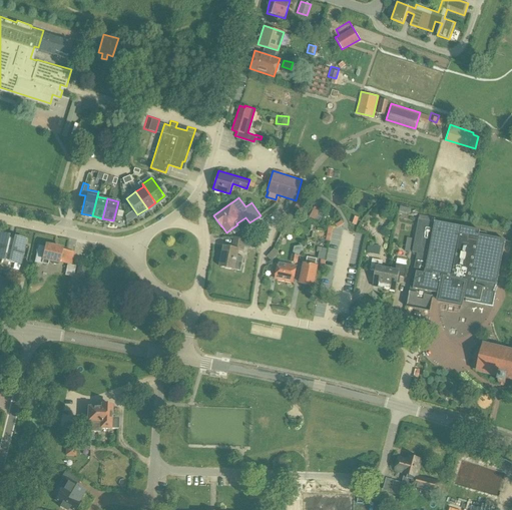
[(419,213),(412,250),(417,251),(406,304),(429,308),(432,293),(439,294),(438,300),(460,304),(461,297),(465,298),(465,299),(492,305),(505,238),(479,233),(480,229),(434,220),(432,220),(433,216),(419,213)]
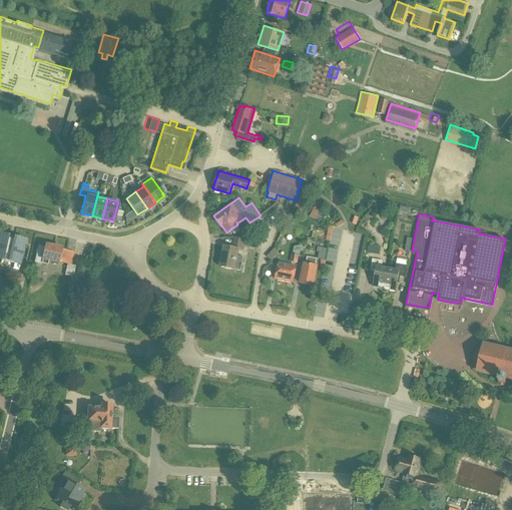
[(25,238),(14,235),(14,238),(6,236),(7,234),(0,231),(0,259),(0,261),(9,263),(9,261),(19,263),(25,238)]
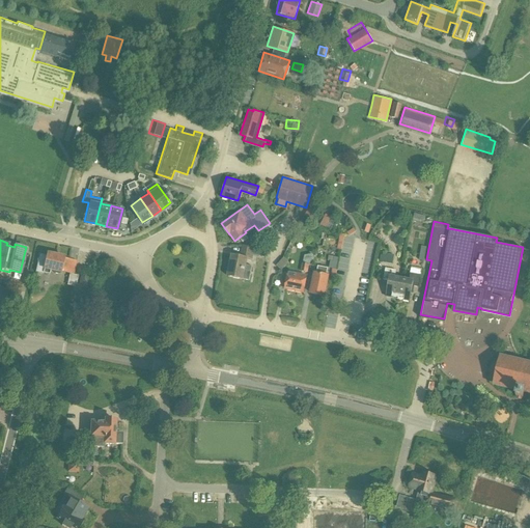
[(263,256),(266,249),(255,247),(253,246),(243,244),(240,255),(231,253),(227,275),(243,278),(243,277),(249,279),(252,265),(245,264),(246,257),(251,258),(252,253),(263,256)]
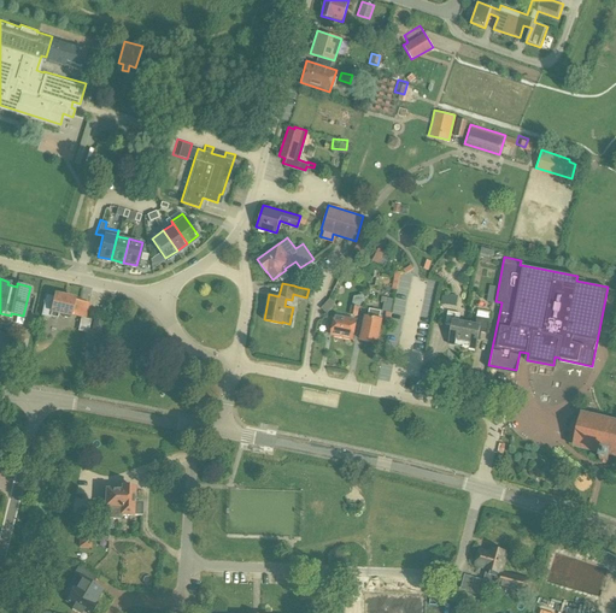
[(438,290),(436,299),(452,301),(453,293),(438,290)]
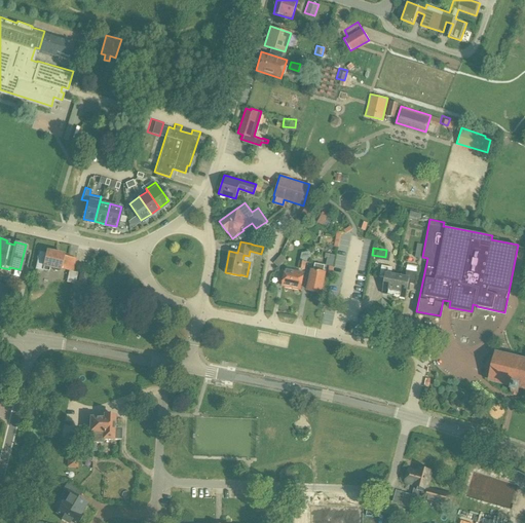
[(68,255),(63,254),(64,253),(46,249),(45,251),(39,250),(35,267),(42,268),(43,264),(60,268),(61,266),(65,267),(66,263),(68,255)]
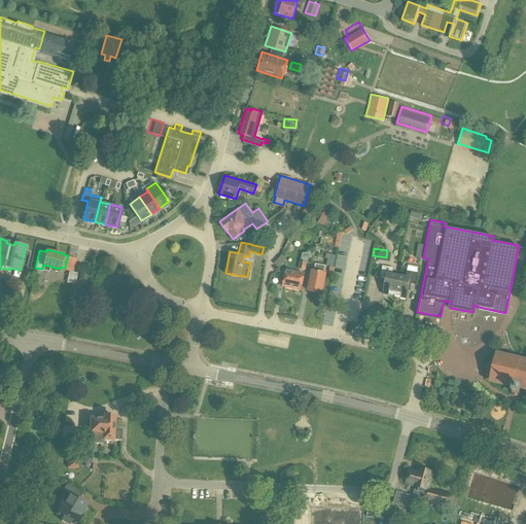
[(299,249),(296,257),(304,259),(306,251),(299,249)]
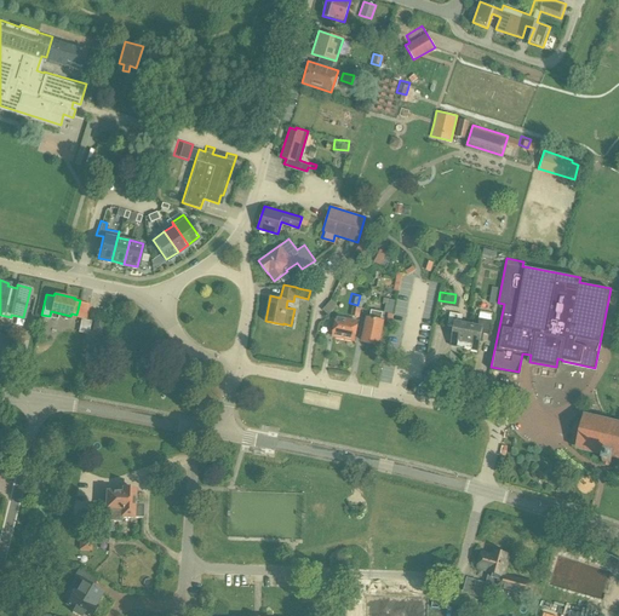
[(390,311),(394,299),(394,298),(383,295),(382,301),(383,303),(382,310),(390,311)]
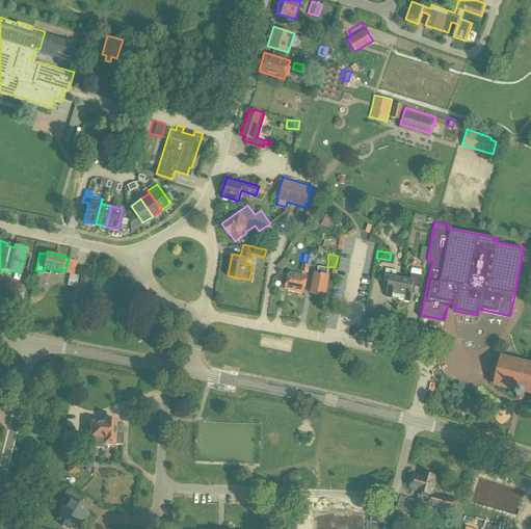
[(326,275),(325,275),(327,268),(318,266),(317,273),(315,272),(312,293),(323,295),(326,275)]
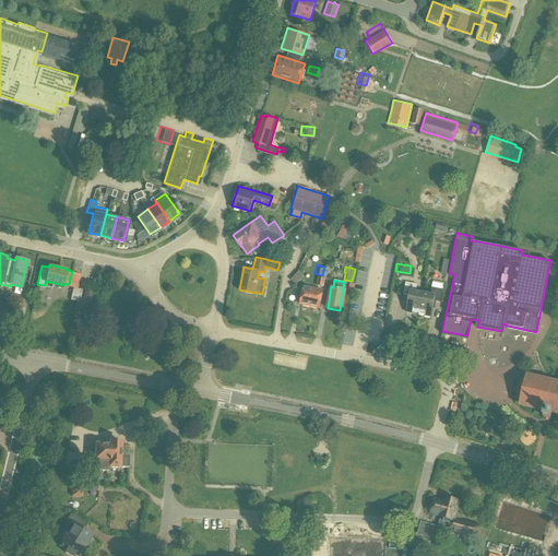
[(416,282),(405,280),(403,293),(410,295),(406,310),(413,311),(413,310),(418,312),(423,292),(415,290),(416,282)]
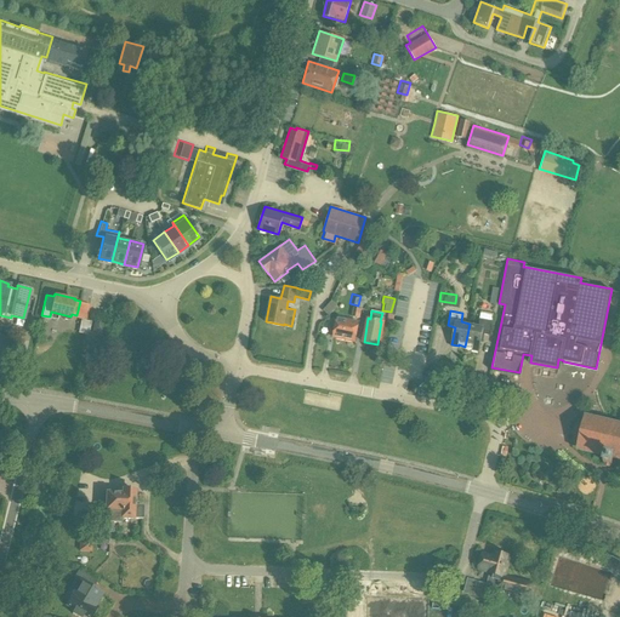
[(87,333),(90,319),(80,316),(77,331),(87,333)]
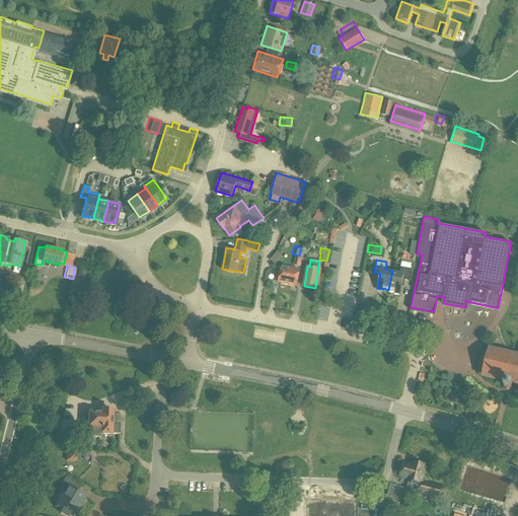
[(278,280),(295,284),(298,269),(281,265),(278,280)]
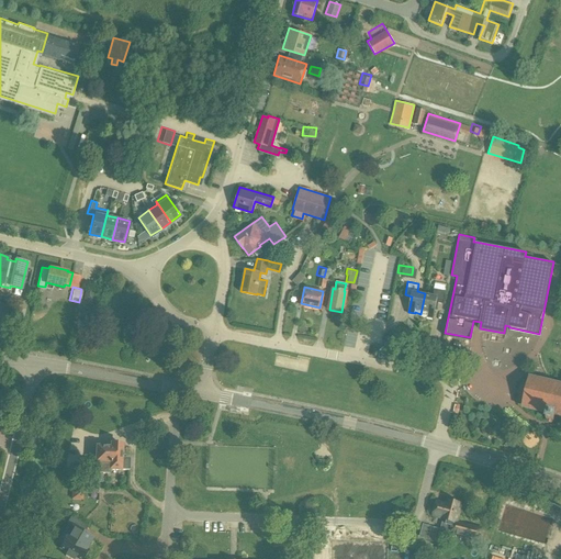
[(433,294),(425,293),(421,314),(426,314),(426,315),(433,316),(436,301),(442,302),(445,289),(434,287),(433,294)]
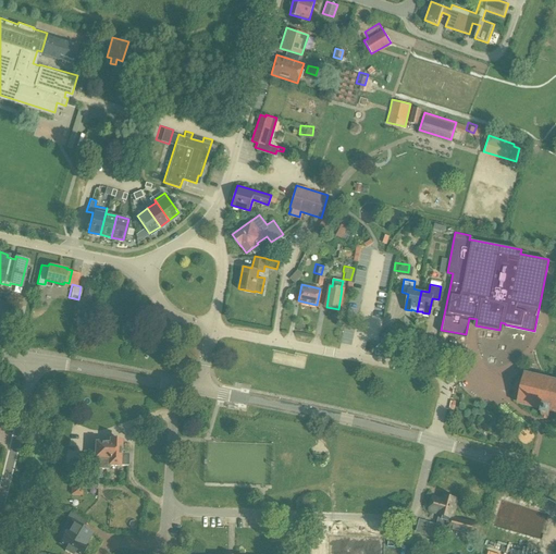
[(82,299),(89,302),(91,290),(84,288),(82,299)]
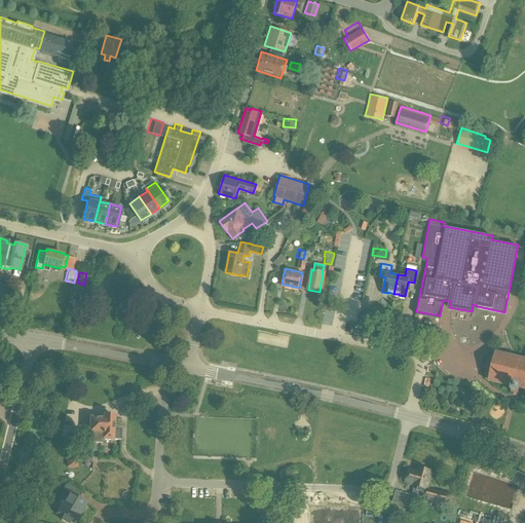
[(15,289),(1,291),(1,292),(6,291),(7,299),(17,297),(15,289)]
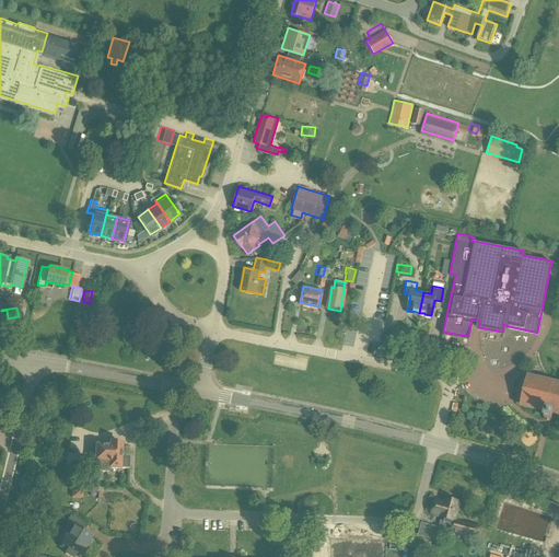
[(249,315),(255,324),(266,317),(260,309),(249,315)]
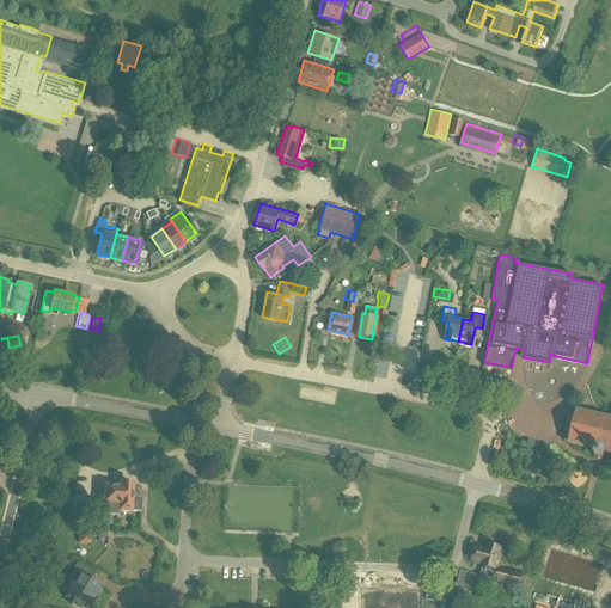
[(610,418),(576,411),(575,417),(569,415),(564,434),(570,435),(569,440),(596,446),(593,454),(602,456),(604,448),(610,449),(610,418)]
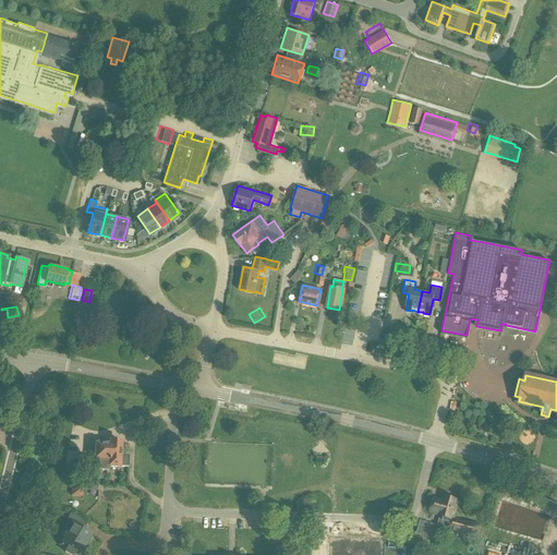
[(101,468),(108,468),(108,465),(120,465),(128,465),(129,455),(120,454),(121,441),(109,439),(109,442),(95,441),(94,457),(91,457),(89,487),(97,487),(97,475),(100,475),(101,468)]
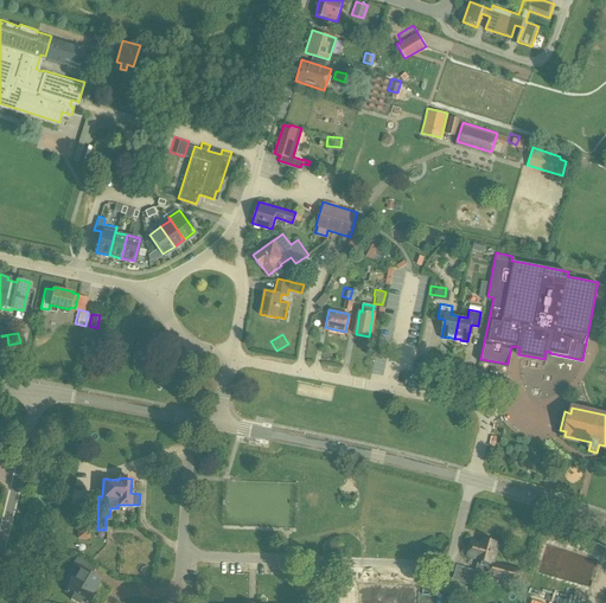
[(77,536),(89,537),(89,521),(77,520),(77,536)]
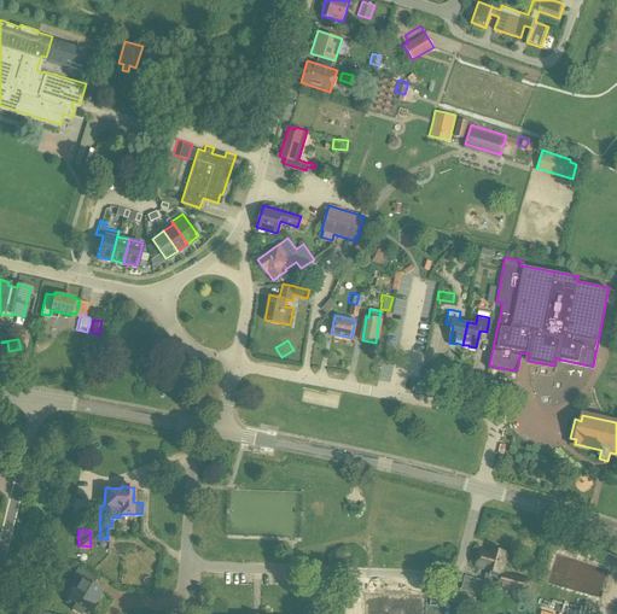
[(506,553),(492,549),(490,553),(479,550),(476,565),(487,567),(484,579),(472,577),(469,591),(481,594),(483,586),(493,589),(494,583),(527,591),(530,579),(501,572),(506,553)]
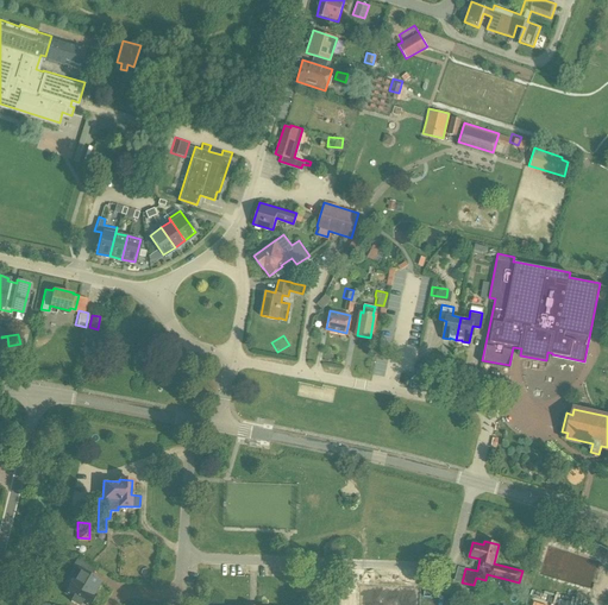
[(547,544),(540,569),(557,574),(564,549),(547,544)]
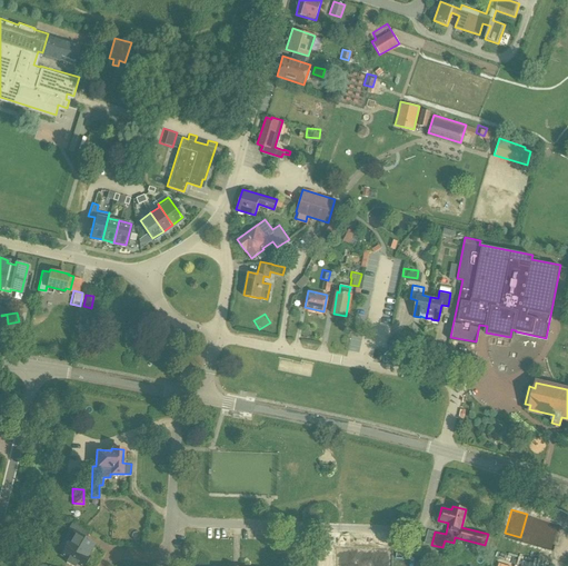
[(527,514),(520,537),(536,542),(541,518),(527,514)]
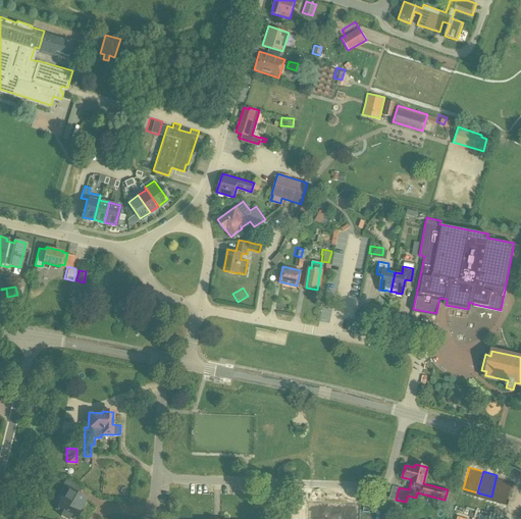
[(497,475),(491,497),(505,500),(511,478),(497,475)]
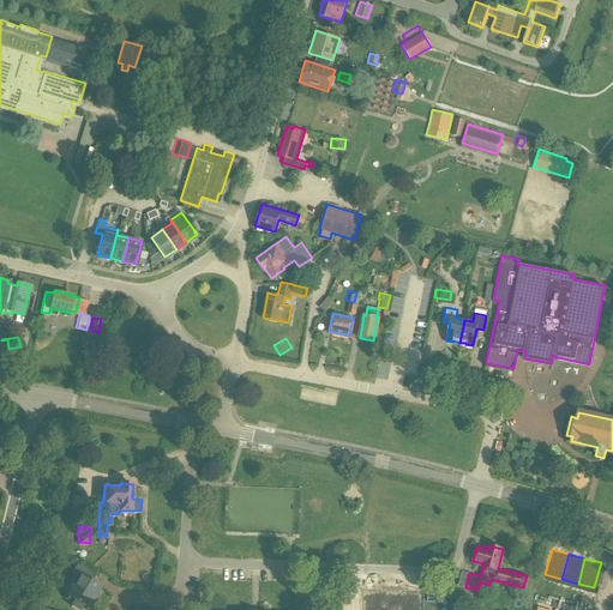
[(77,573),(64,596),(72,601),(71,604),(79,609),(80,607),(88,609),(89,609),(96,598),(94,596),(101,584),(91,578),(95,572),(77,561),(72,569),(77,573)]
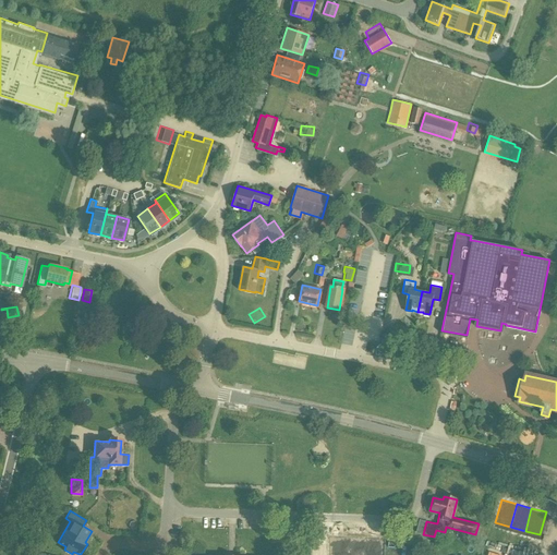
[(329,535),(328,554),(341,554),(342,535),(329,535)]
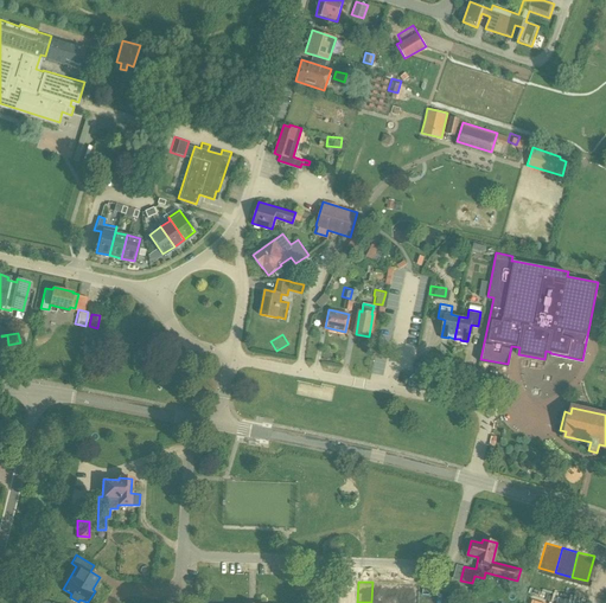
[(372,582),(371,602),(386,602),(387,582),(372,582)]
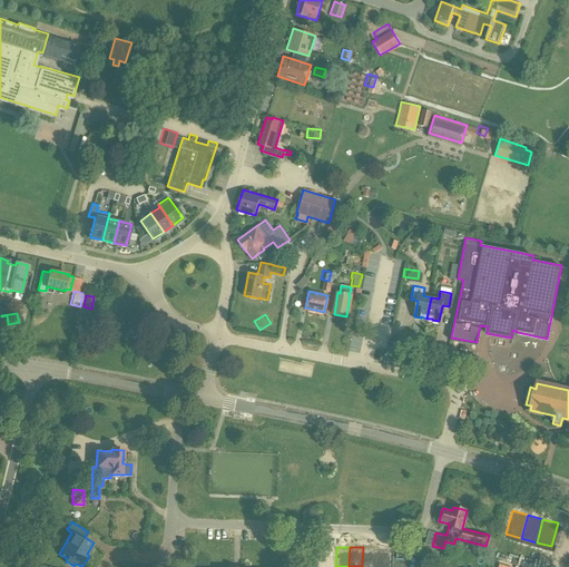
[(363,547),(362,566),(374,566),(375,548),(363,547)]
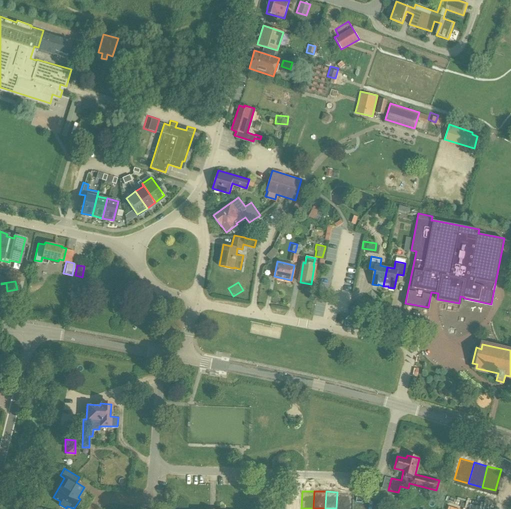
[(337,492),(336,508),(349,508),(350,492),(337,492)]
